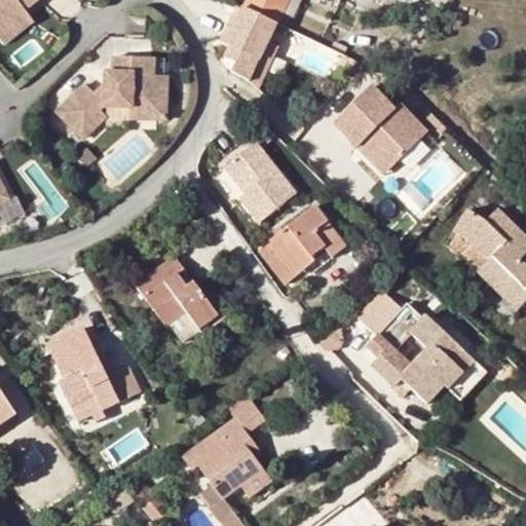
[(0,0),(0,29),(23,11),(36,0),(0,0)]
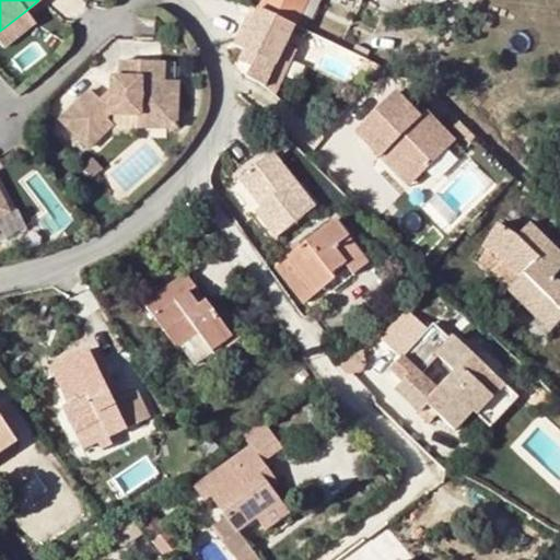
[(301,14),(307,0),(264,0),(260,9),(295,26),(301,14)]
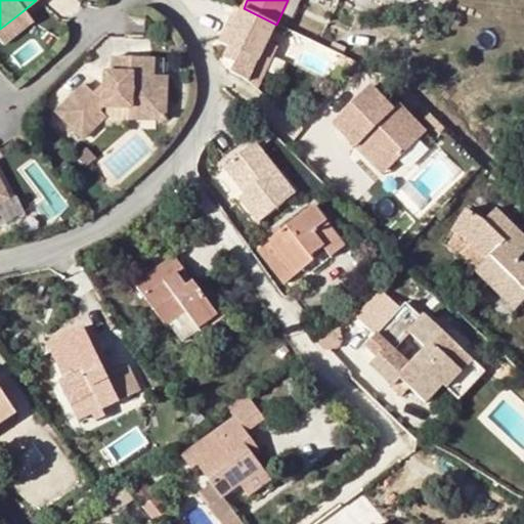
[(302,0),(288,0),(281,13),(294,18),(302,0)]
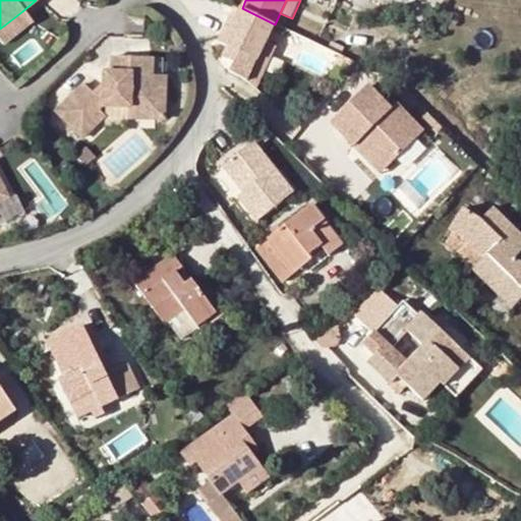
[(251,71),(275,24),(242,8),(224,44),(230,47),(225,58),(251,71)]
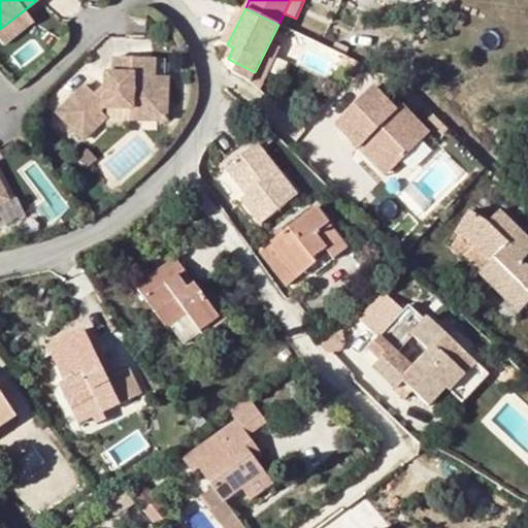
[(23,11),(0,29),(0,40),(2,44),(31,22),(23,11)]
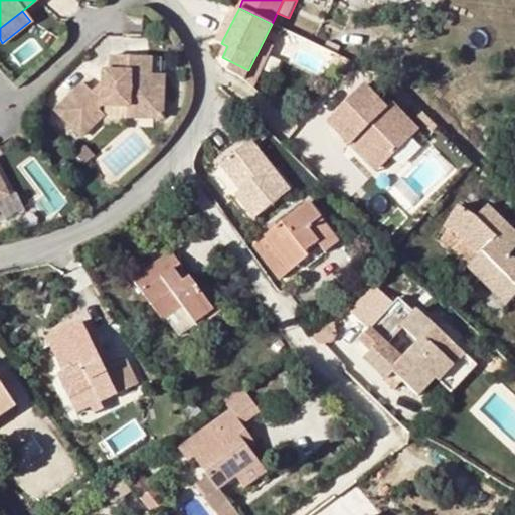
[(75,117),(87,129),(103,113),(98,108),(101,104),(128,105),(127,114),(163,115),(163,74),(150,74),(150,54),(112,53),(111,69),(102,68),(101,97),(94,96),(83,81),(55,107),(70,123),(75,117)]
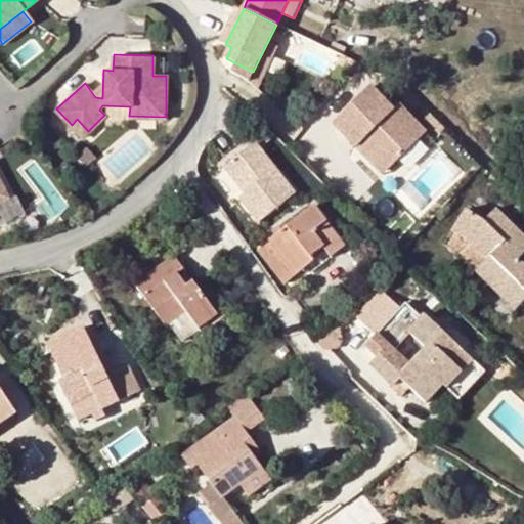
[(269,85),(254,78),(251,84),(266,91),(269,85)]
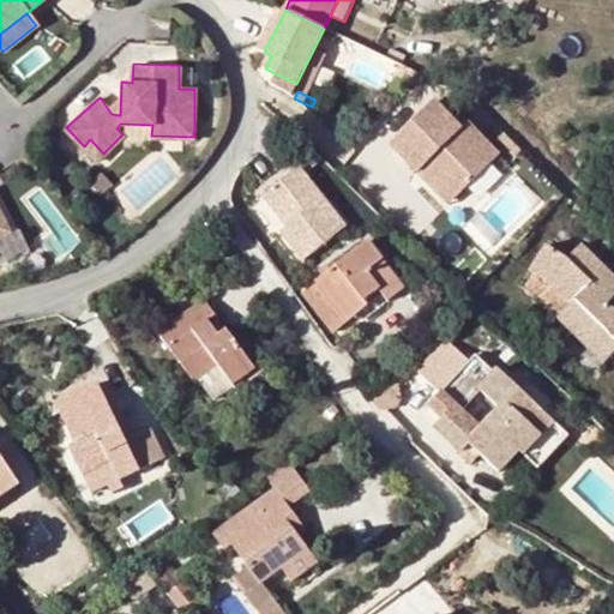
[(327,103),(333,108),(341,100),(333,94),(327,103)]
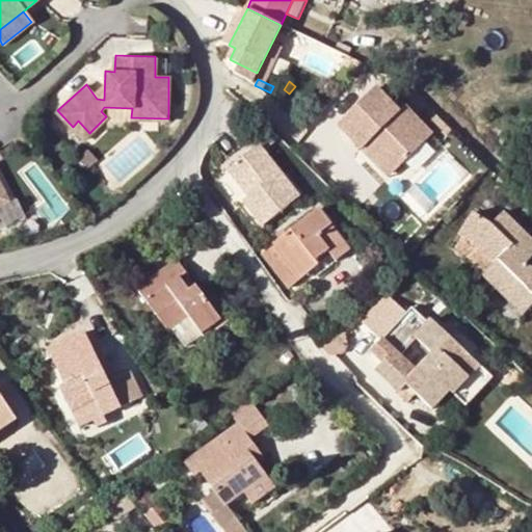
[(392,110),(367,87),(331,127),(356,150),(362,143),(391,169),(426,130),(397,104),(392,110)]
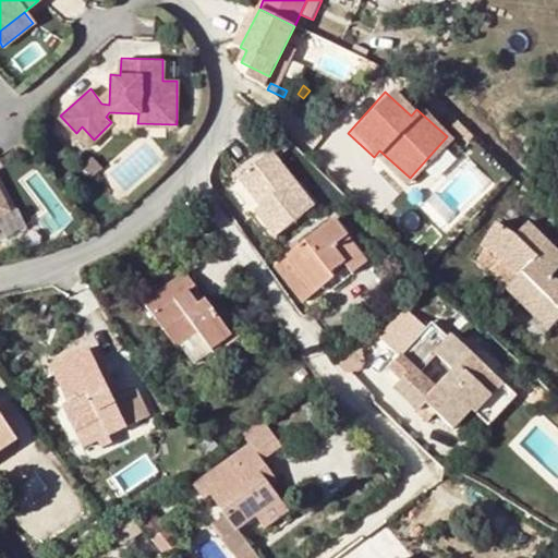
[(82,126),(76,133),(87,145),(94,140),(82,126)]
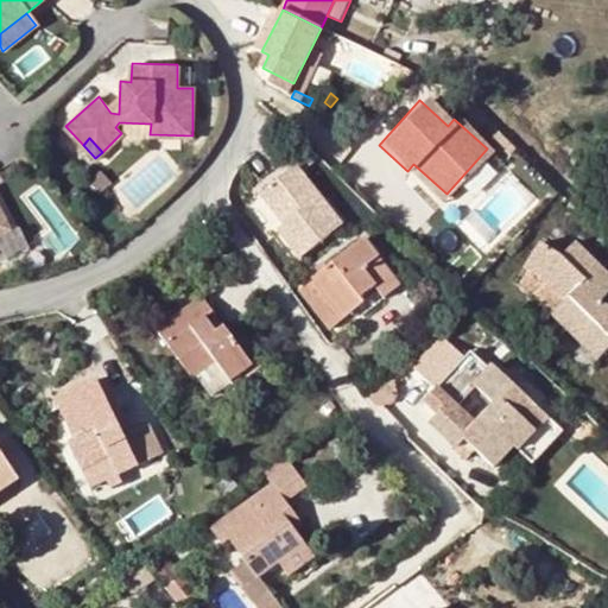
[(447,194),(413,164),(407,171),(441,201),(447,194)]
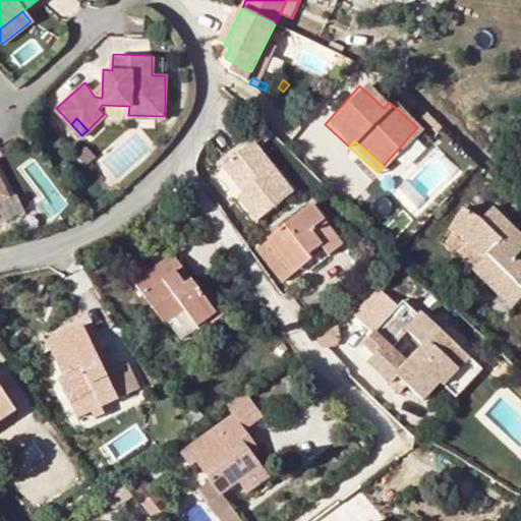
[(239,195),(258,221),(294,193),(255,141),(225,165),(245,191),(239,195)]
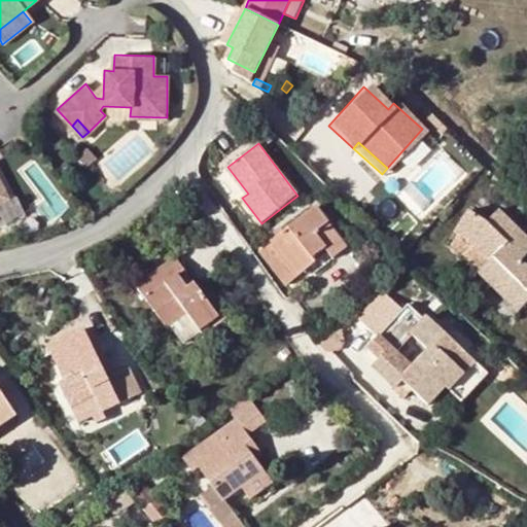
[(347,247),(316,207),(270,242),(295,275),(296,278),(314,264),(311,258),(324,248),(331,258),(347,247)]
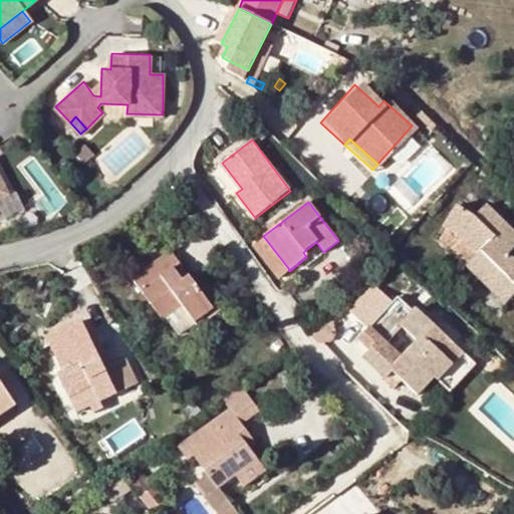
[(475,219),(457,209),(445,227),(463,239),(478,255),(468,266),(506,303),(513,294),(513,258),(509,254),(513,248),(513,232),(487,205),(475,219)]
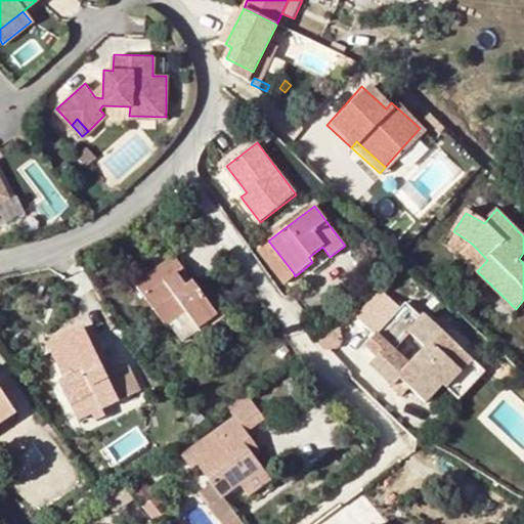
[(294,273),(268,241),(257,250),(282,282),(294,273)]
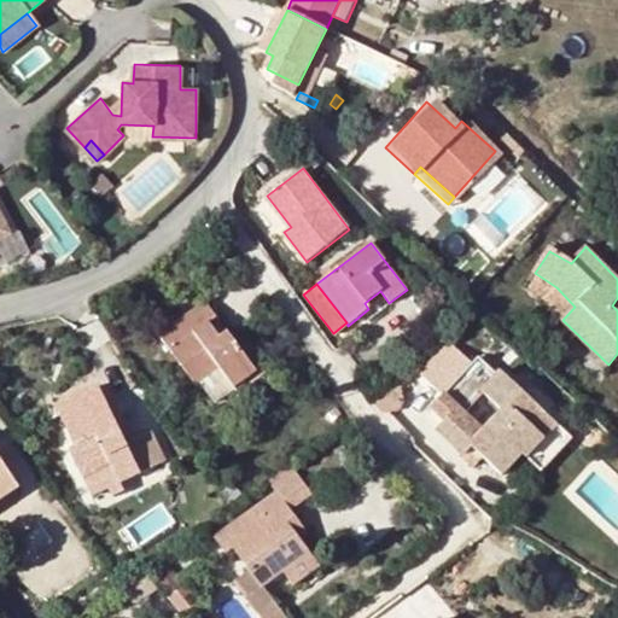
[(209,322),(216,318),(204,299),(158,336),(196,386),(219,368),(239,396),(262,379),(227,331),(220,337),(209,322)]
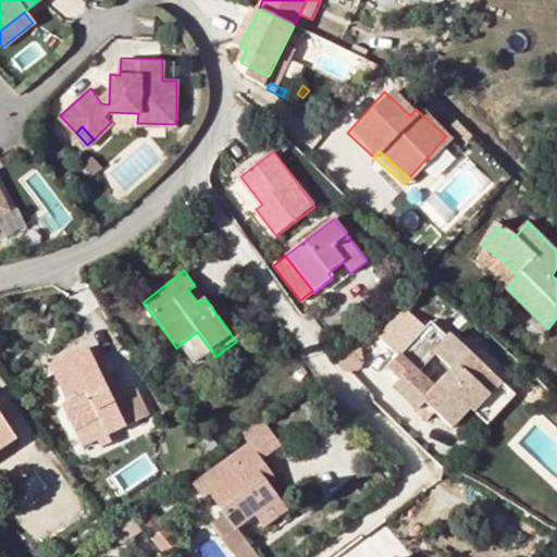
[(198,304),(205,298),(195,286),(188,291),(198,304)]
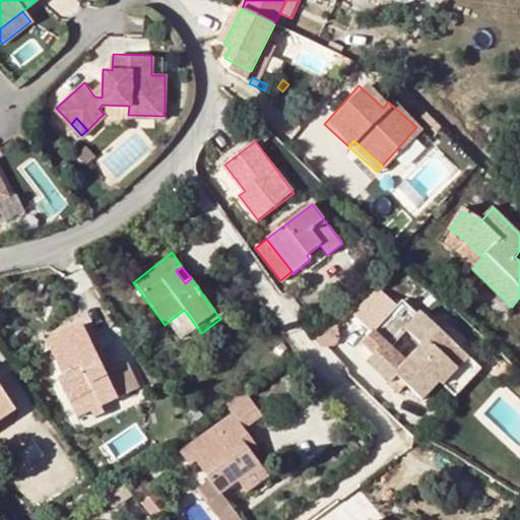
[(399,374),(407,381),(404,384),(421,401),(438,383),(441,386),(467,358),(421,315),(418,318),(402,303),(364,344),(375,354),(368,362),(390,383),(399,374)]
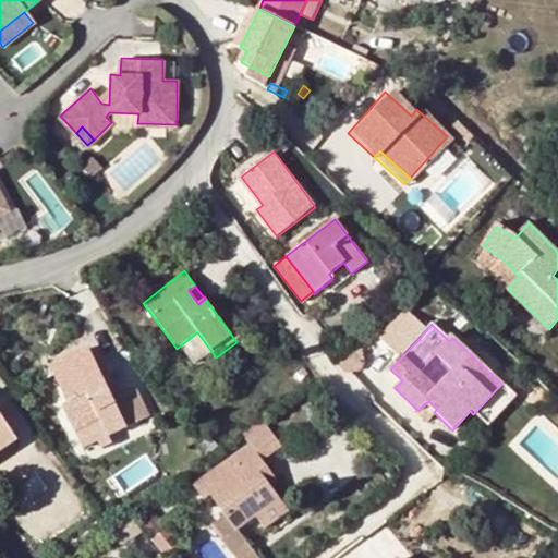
[(69,403),(62,407),(82,449),(145,420),(132,392),(114,401),(102,376),(84,386),(80,376),(60,385),(69,403)]
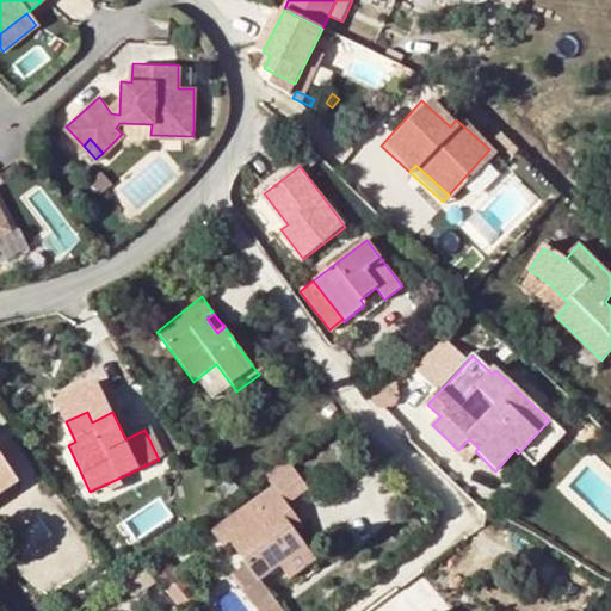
[(530,464),(560,431),(549,420),(518,454),(530,464)]
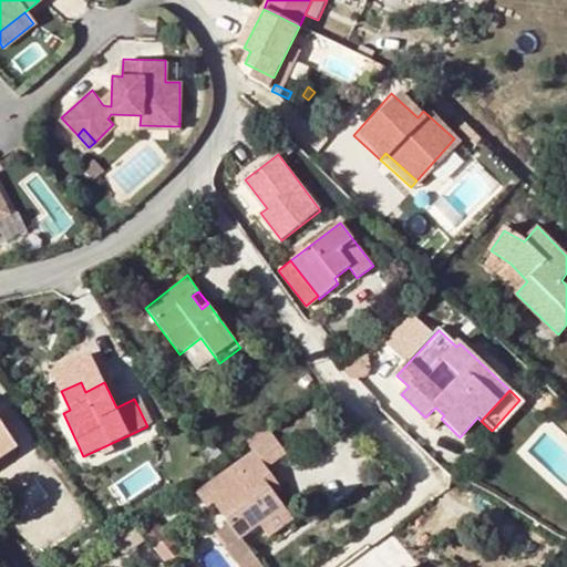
[(425,418),(434,425),(441,419),(444,415),(435,408),(425,418)]
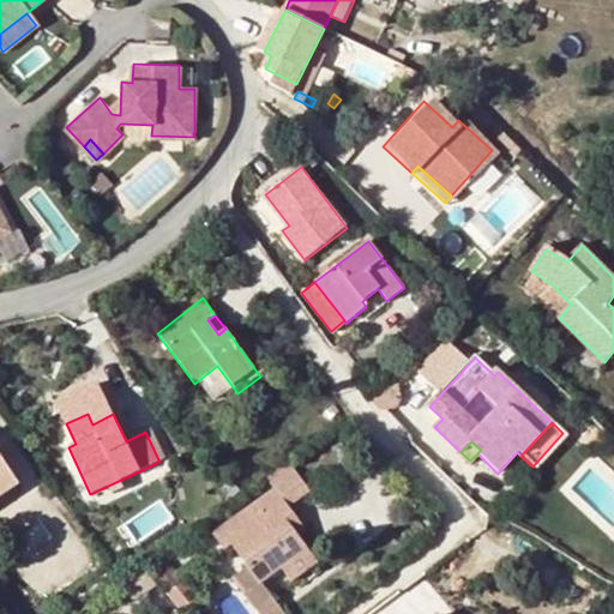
[(0,485),(13,477),(0,456),(0,485)]
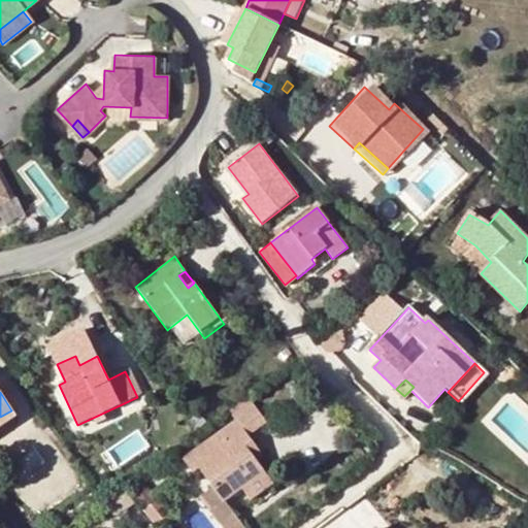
[(245,433),(264,419),(246,396),(227,410),(236,422),(184,458),(193,472),(198,468),(222,502),(240,489),(250,502),(274,486),(265,471),(256,460),(251,452),(257,449),(245,433)]
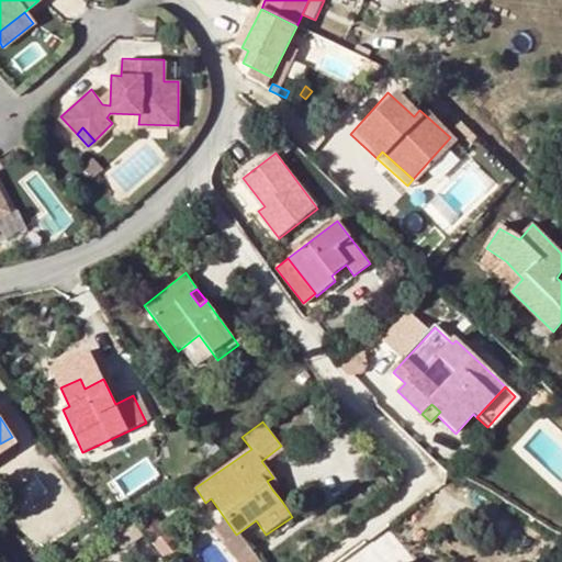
[(0,444),(0,456),(18,445),(12,437),(0,444)]
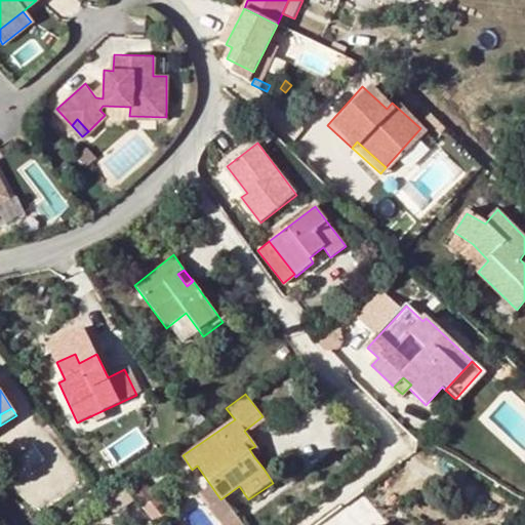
[(205,419),(197,408),(187,415),(195,427),(205,419)]
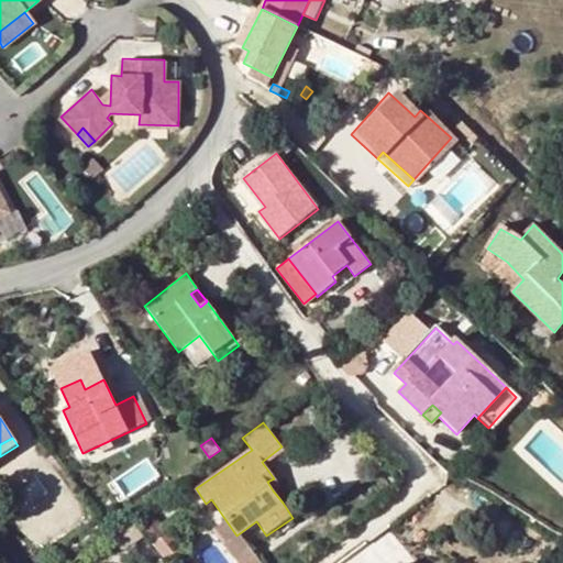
[(273,490),(279,486),(274,478),(267,482),(273,490)]
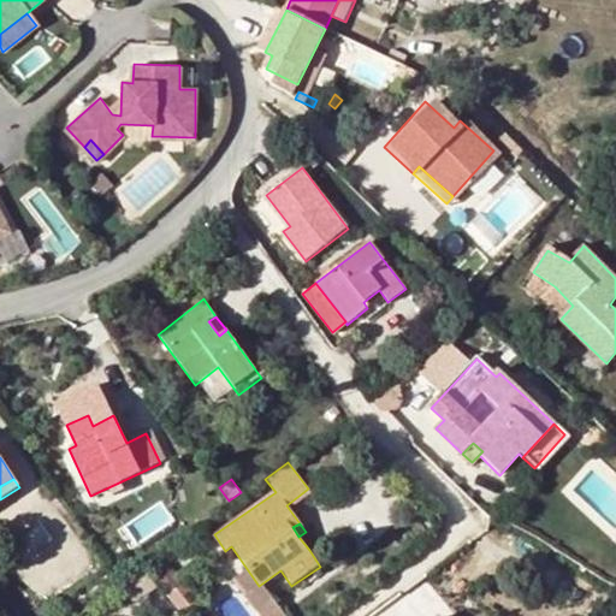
[(268,599),(253,610),(256,615),(279,615),(280,615),(268,599)]
